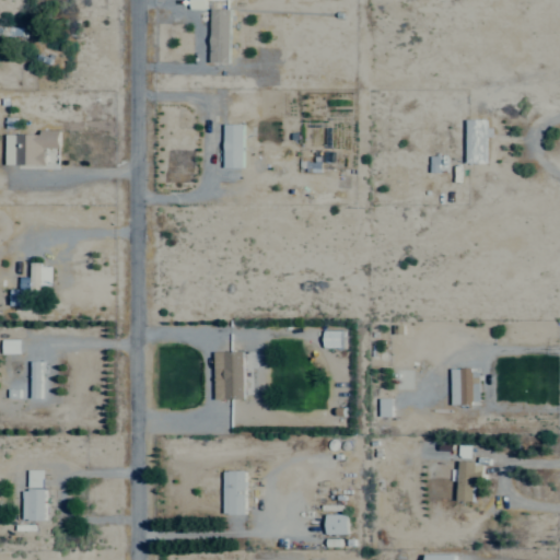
[(189,0),(190,9),(206,9),(206,0),(189,0)]
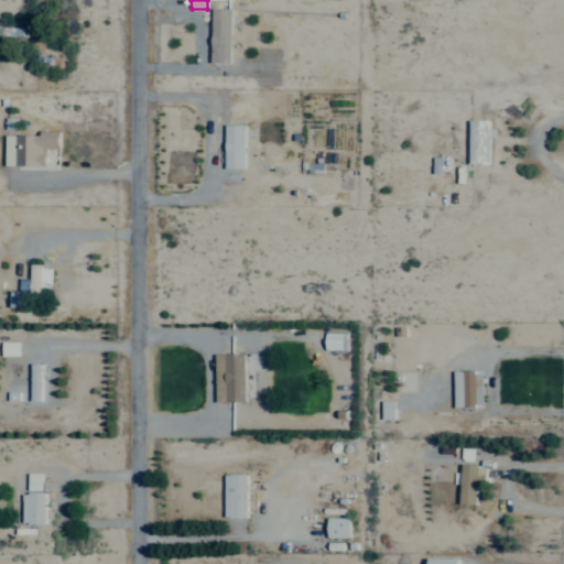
[(232,9),(213,9),(212,63),(231,64),(232,9)]
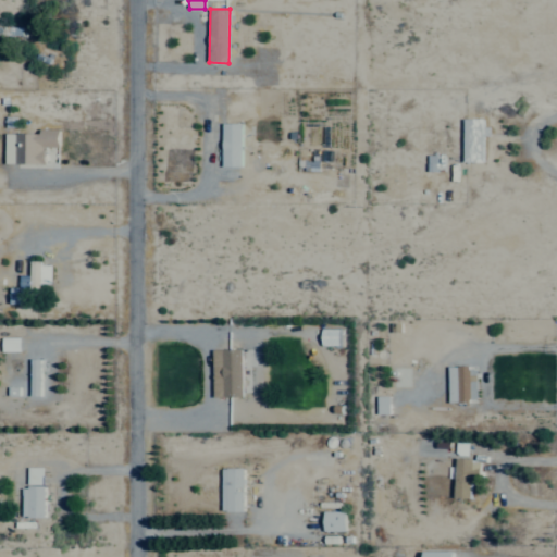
[(485,161),(485,119),(463,119),(462,161),(485,161)]
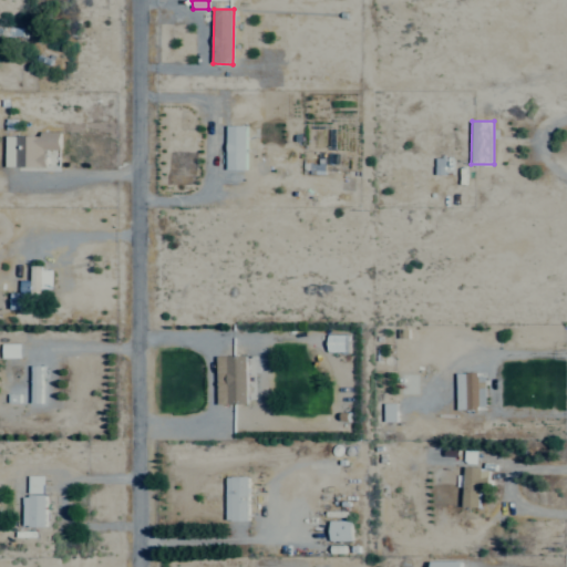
[(246,169),(247,125),(227,125),(226,168),(246,169)]
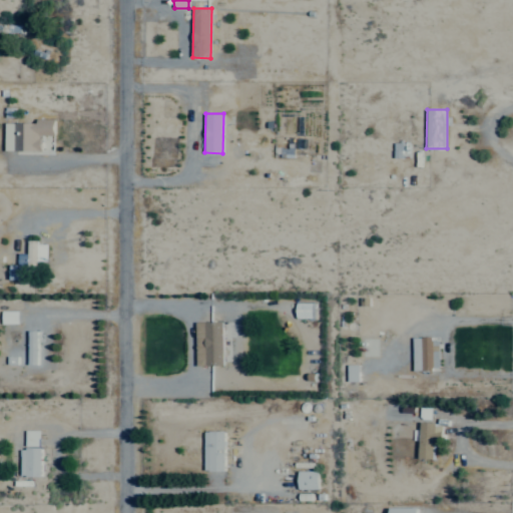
[(42,151),(43,135),(56,135),(57,119),(37,118),(37,123),(5,123),(5,150),(42,151)]
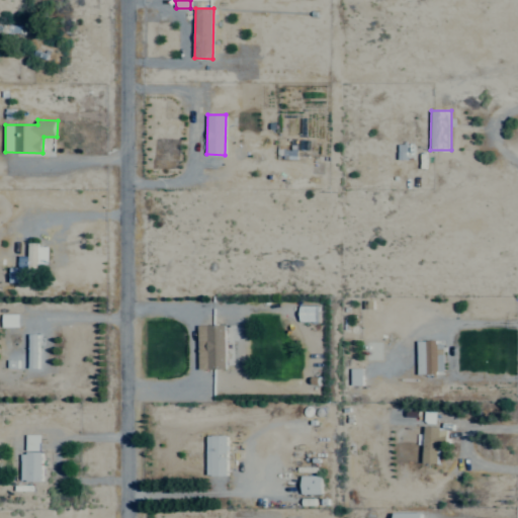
[(49,264),(49,245),(29,244),(28,256),(18,256),(18,268),(10,268),(10,282),(29,283),(29,274),(37,274),(37,263),(49,264)]
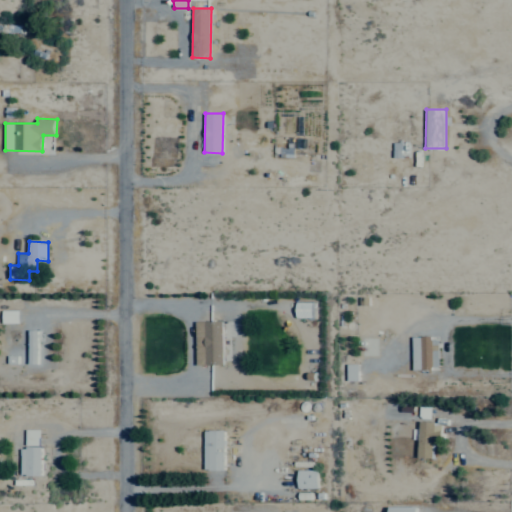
[(298,318),(314,317),(313,302),(297,303),(298,318)]
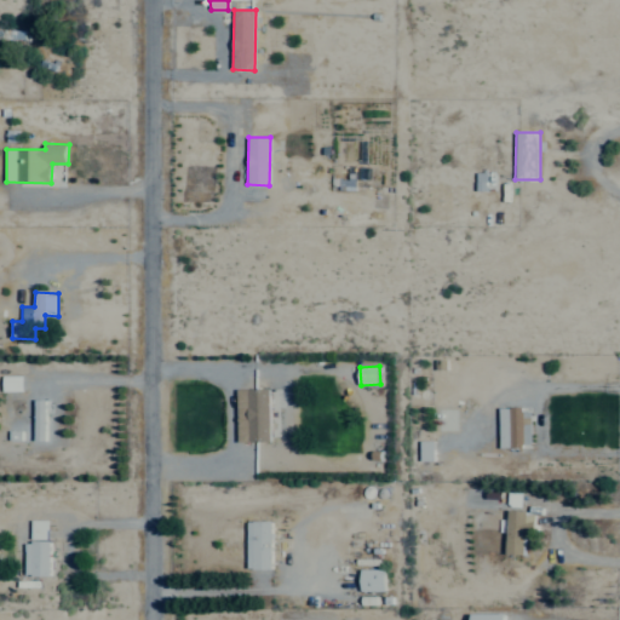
[(23,391),(23,377),(3,377),(3,391),(23,391)]
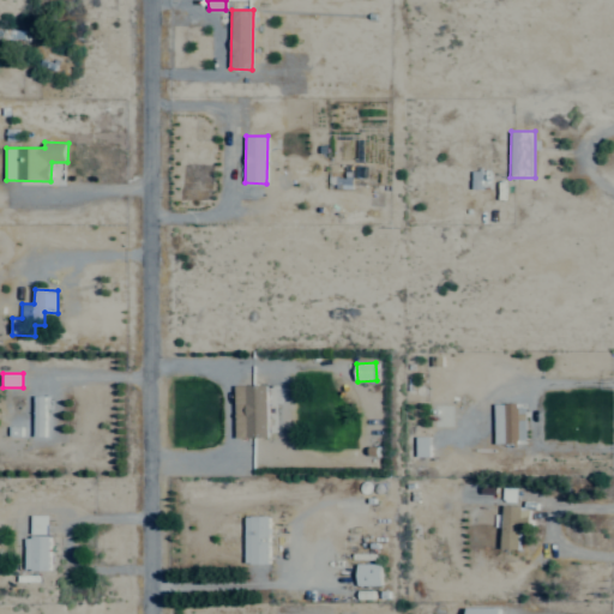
[(268,385),(235,386),(236,438),(268,437),(268,385)]
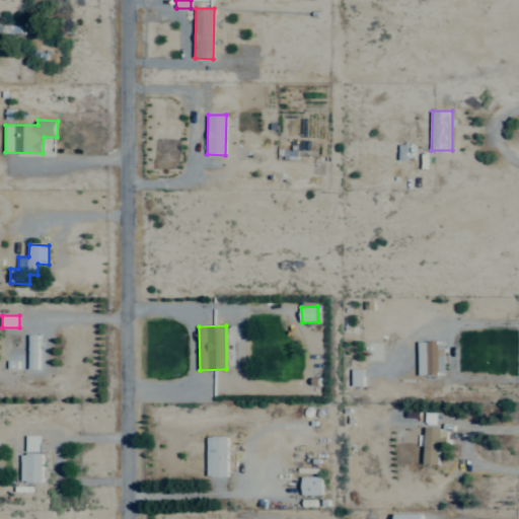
[(39,369),(39,335),(27,335),(27,369),(39,369)]
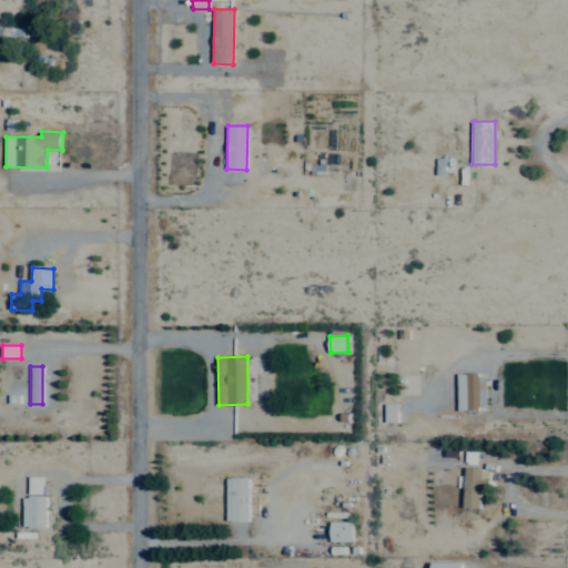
[(457,409),(487,409),(486,374),(457,374),(457,409)]
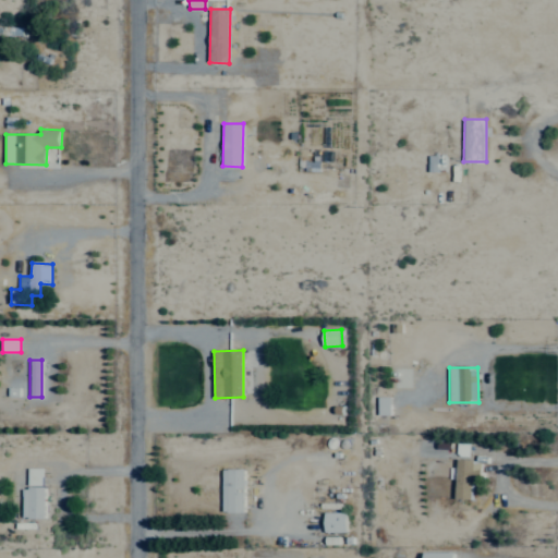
[(19,387),(2,388),(2,400),(20,400),(19,387)]
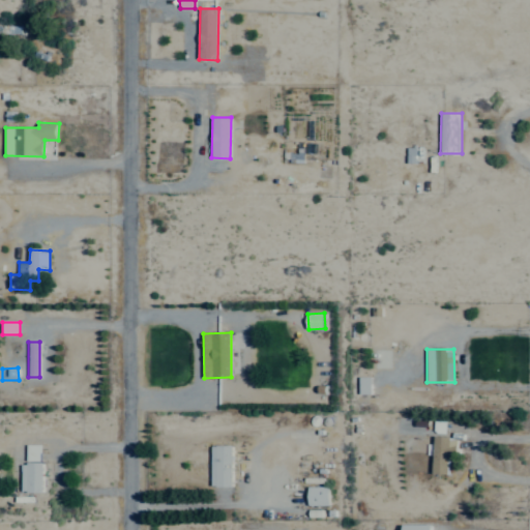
[(358,377),(359,394),(372,393),(371,377),(358,377)]
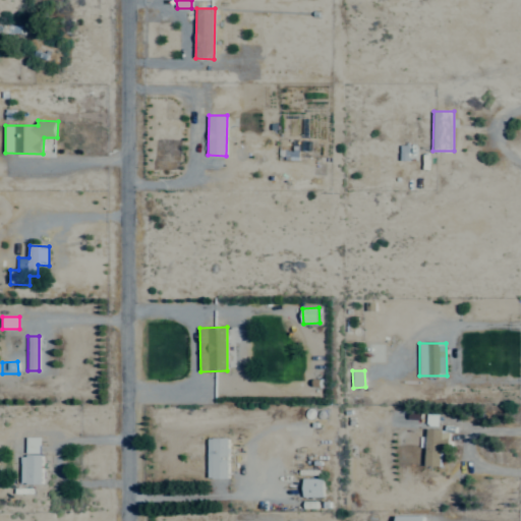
[(441,466),(441,453),(449,453),(450,430),(426,429),(426,465),(441,466)]
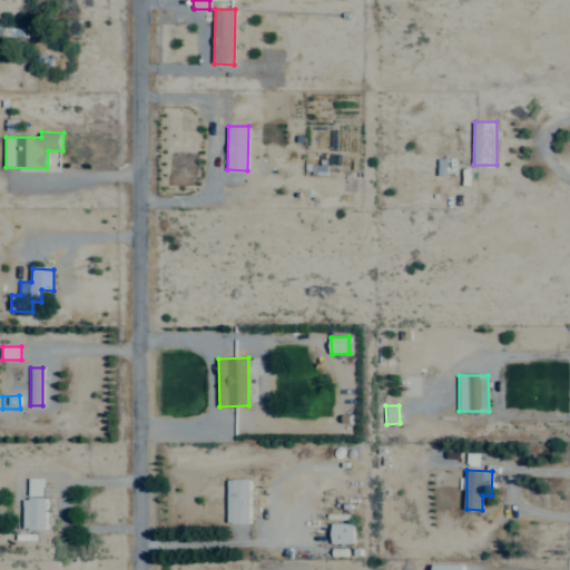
[(29,479),(29,495),(45,495),(45,478),(29,479)]
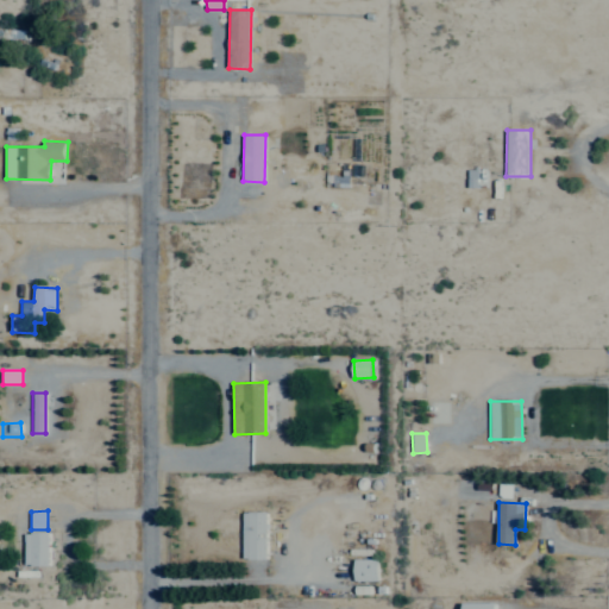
[(244,559),(269,559),(268,512),(243,513),(244,559)]
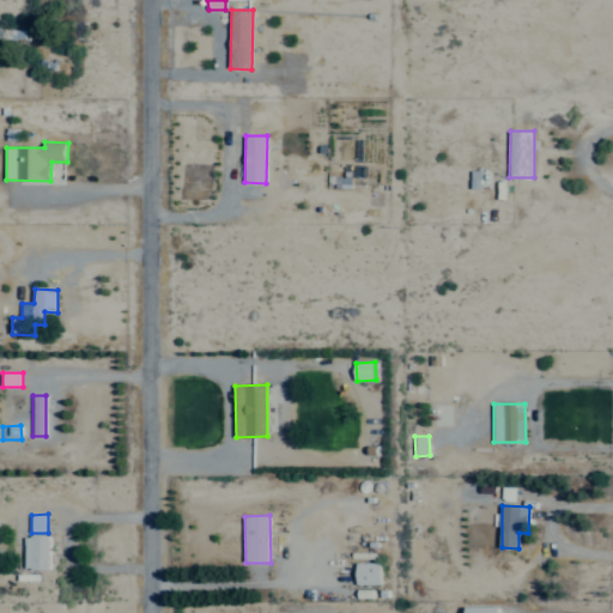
[(25,535),(25,569),(49,569),(50,535),(25,535)]
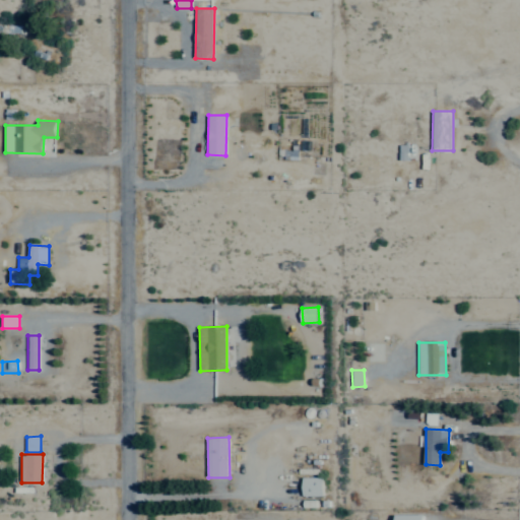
[(303,496),(323,496),(323,477),(303,477),(303,496)]
